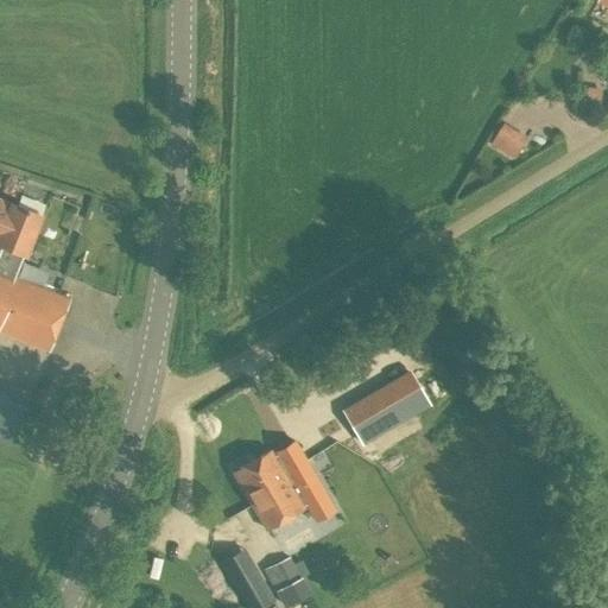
[(589,86),(587,97),(602,101),(603,89),(589,86)]
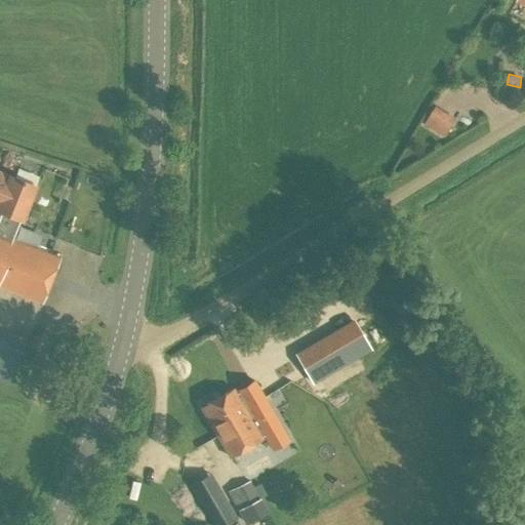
[(437,131),(445,136),(453,124),(444,119),(437,131)]
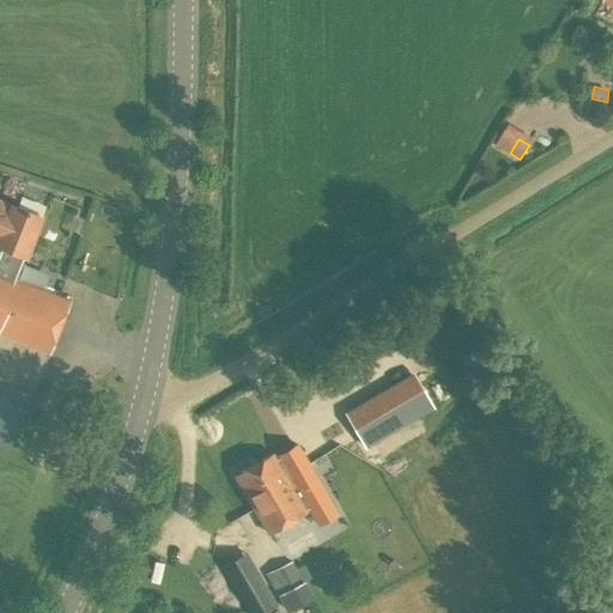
[(25,256),(41,217),(0,200),(0,247),(1,248),(0,250),(0,334),(49,354),(70,301),(14,279),(23,255),(25,256)]
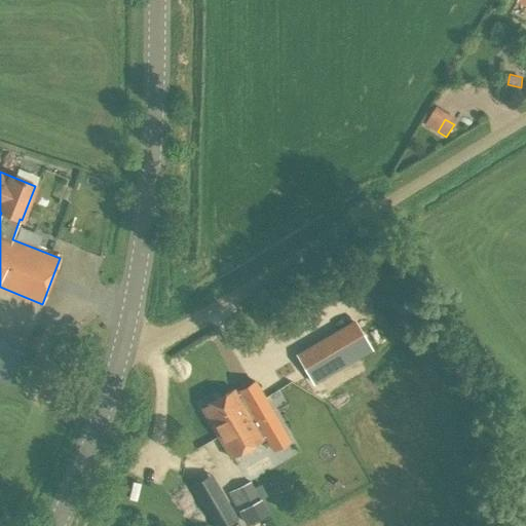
[(315,385),(345,368),(331,343),(314,353),(322,366),(308,373),(315,385)]
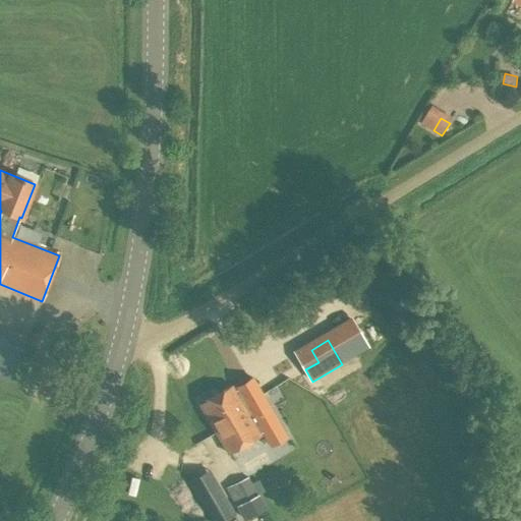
[(229,453),(259,435),(231,386),(200,404),(229,453)]
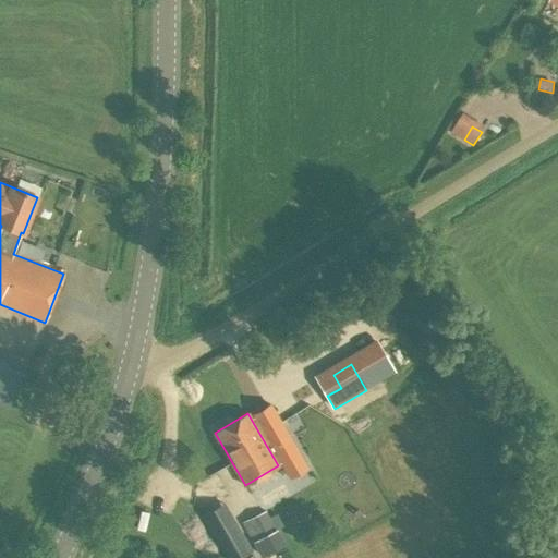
[(227,557),(238,557),(252,550),(233,520),(222,501),(202,514),(211,532),(227,557)]
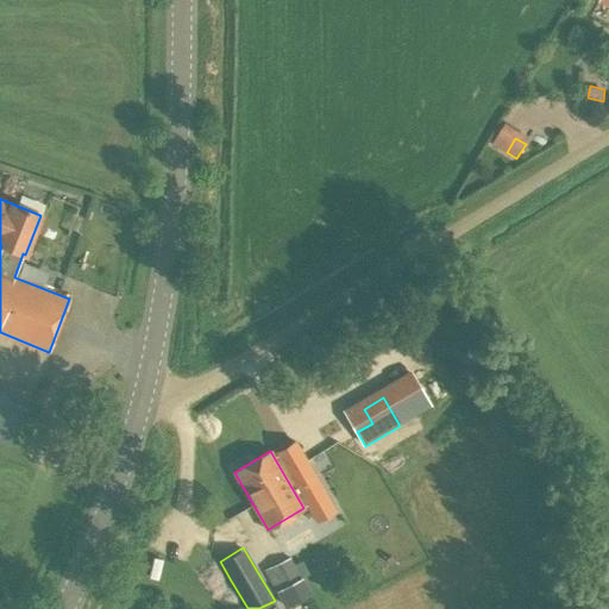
[(290,558),(264,570),(276,591),(301,578),(290,558)]
